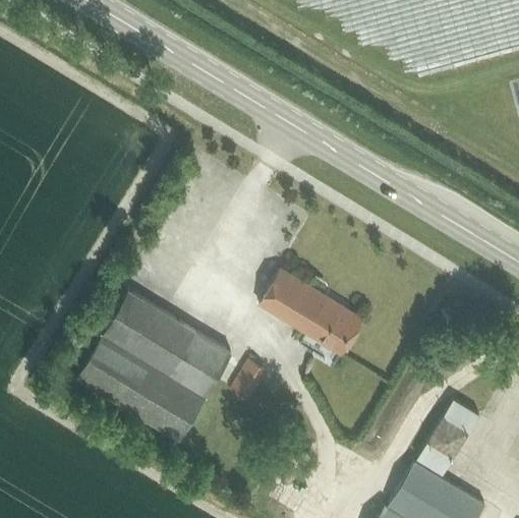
[(342,355),(363,320),(281,270),(260,305),(342,355)]
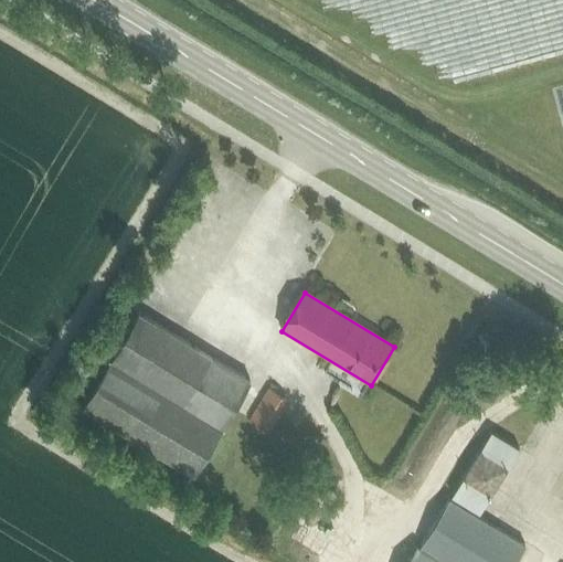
[(195,477),(252,383),(141,316),(84,409),(195,477)]
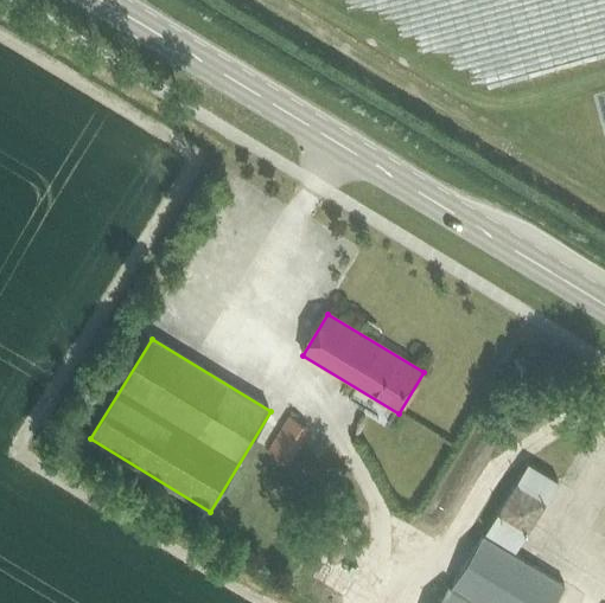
[(290,468),(311,431),(290,418),(268,455),(290,468)]
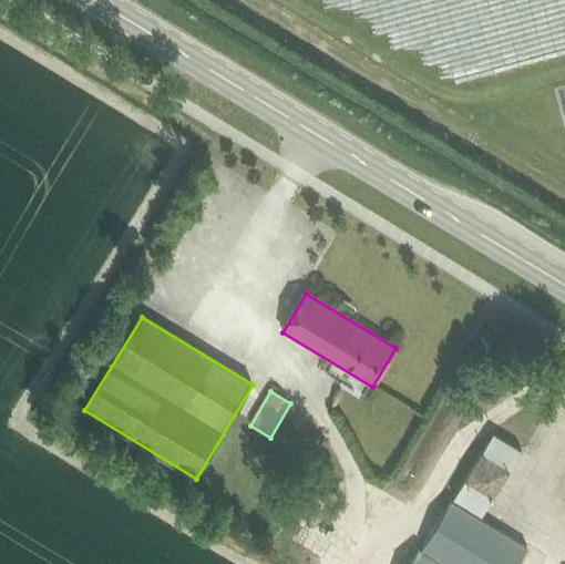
[(482,520),(523,452),(494,434),(453,502),(482,520)]
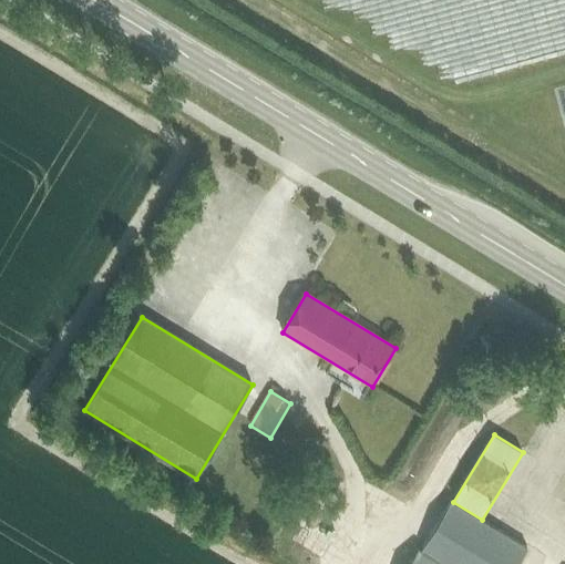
[(521,563),(530,550),(452,503),(423,549),(449,563),(442,563),(421,551),(412,563),(521,563)]
